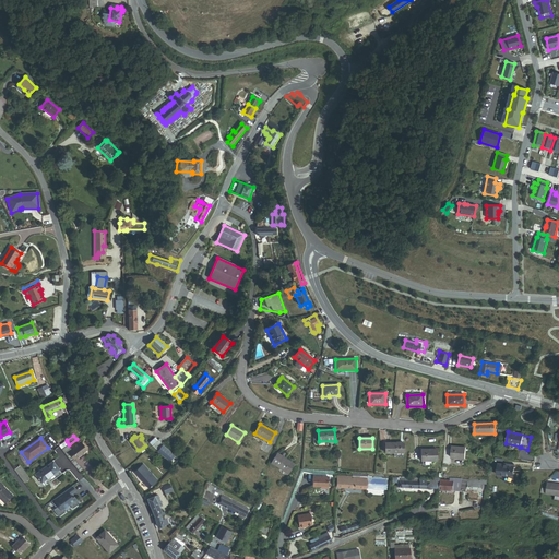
[(84,471),(74,459),(87,450),(82,443),(72,450),(68,444),(61,450),(71,462),(81,473),(84,471)]
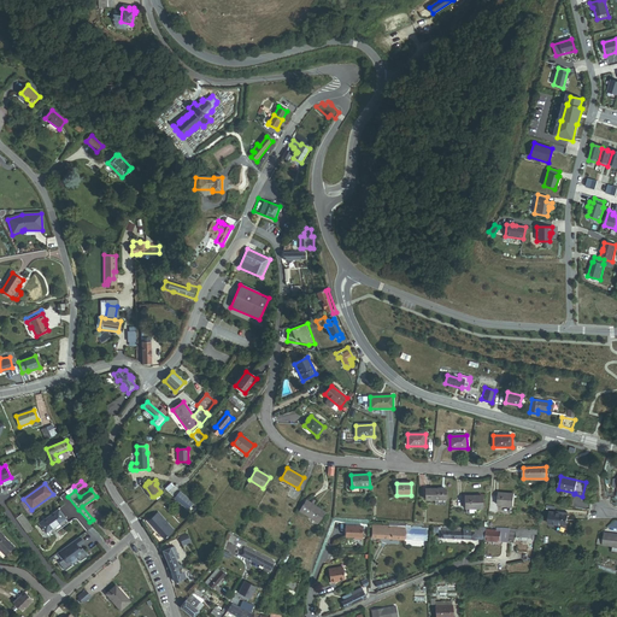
[(435,500),(446,500),(445,489),(425,489),(425,500),(435,500)]
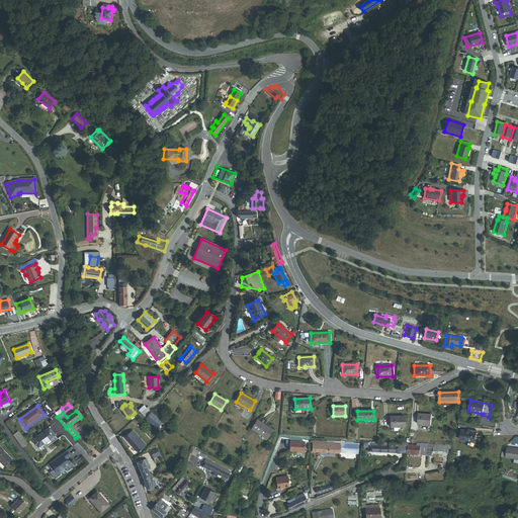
[(160,425),(154,420),(156,417),(151,413),(147,418),(158,427),(160,425)]
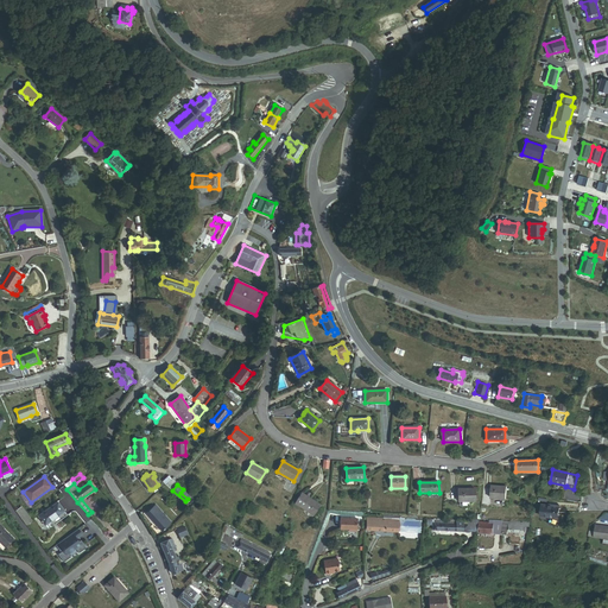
[(491,499),(506,500),(507,487),(492,486),(491,499)]
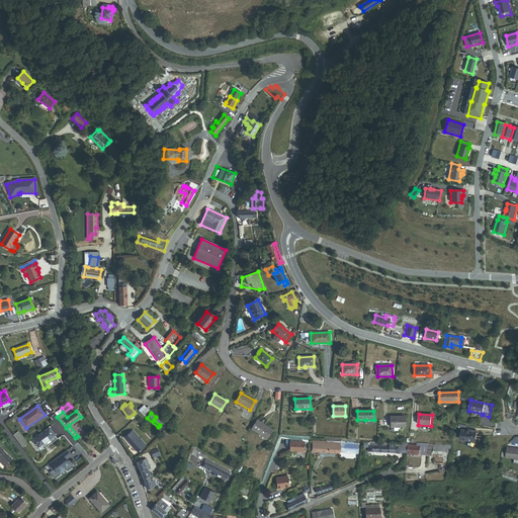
[(391,427),(405,427),(405,417),(391,417),(391,427)]
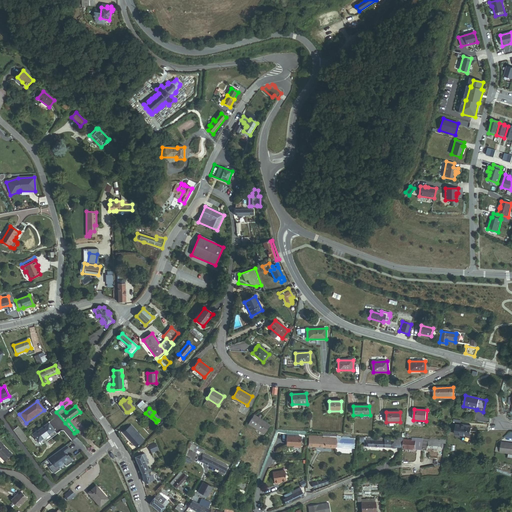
[(264,434),(270,425),(254,415),(248,424),(264,434)]
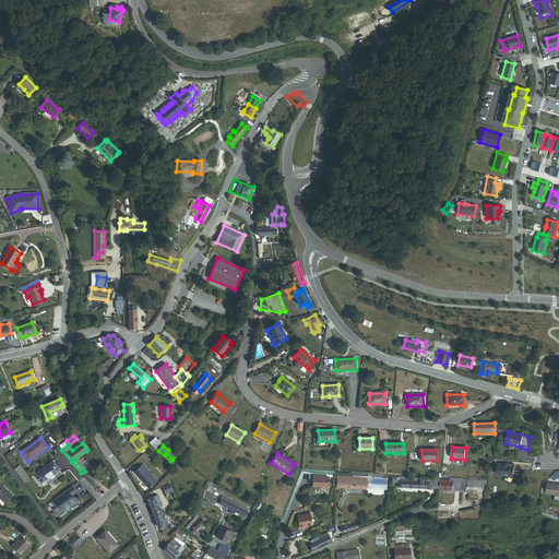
[(35,475),(42,483),(59,471),(54,462),(35,475)]
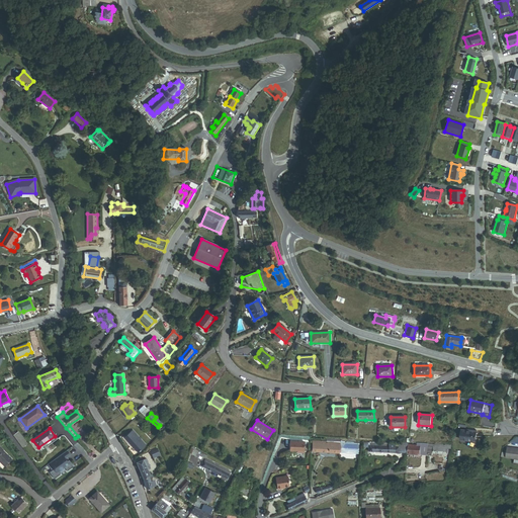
[(143,448),(146,445),(133,430),(124,437),(139,453),(144,448),(143,448)]
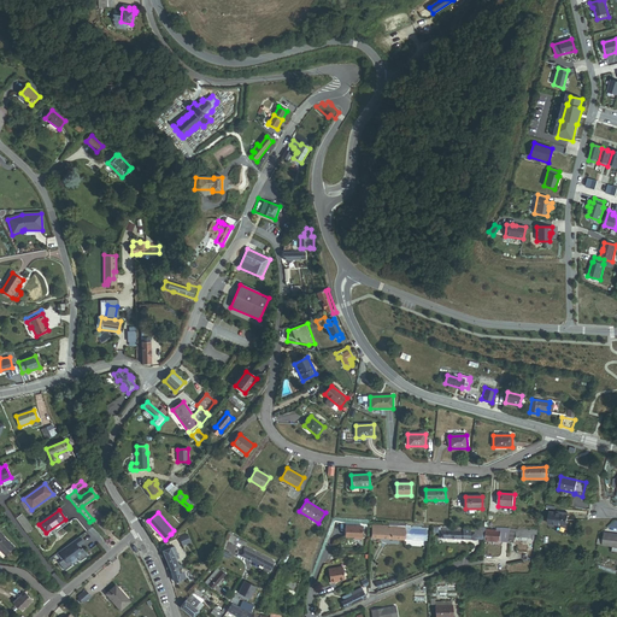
[(548,524),(566,526),(568,513),(559,513),(550,512),(548,524)]
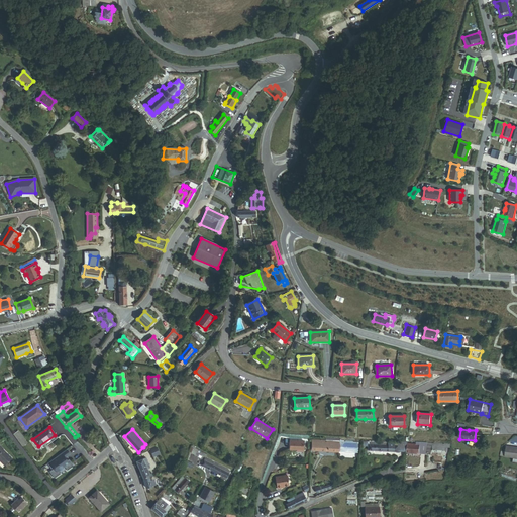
[(22,446),(27,443),(18,431),(13,434),(22,446)]
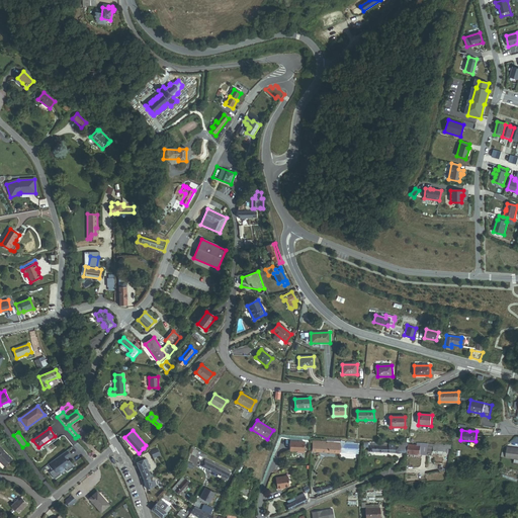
[(313,451),(339,453),(340,443),(327,442),(313,441),(313,451)]
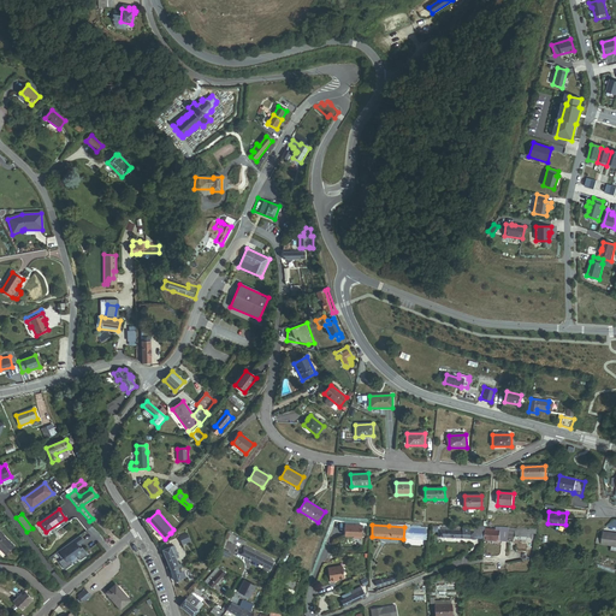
[(355,537),(355,539),(361,539),(362,527),(344,526),(344,537),(353,537),(355,537)]
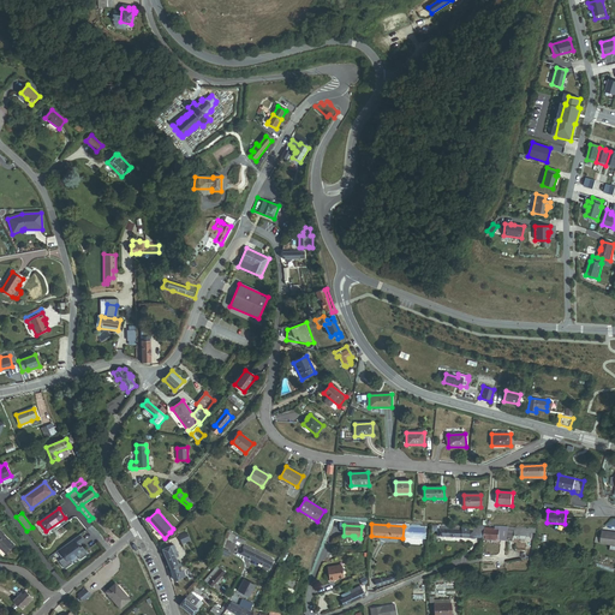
[(439,536),(483,539),(484,529),(439,525),(439,536)]
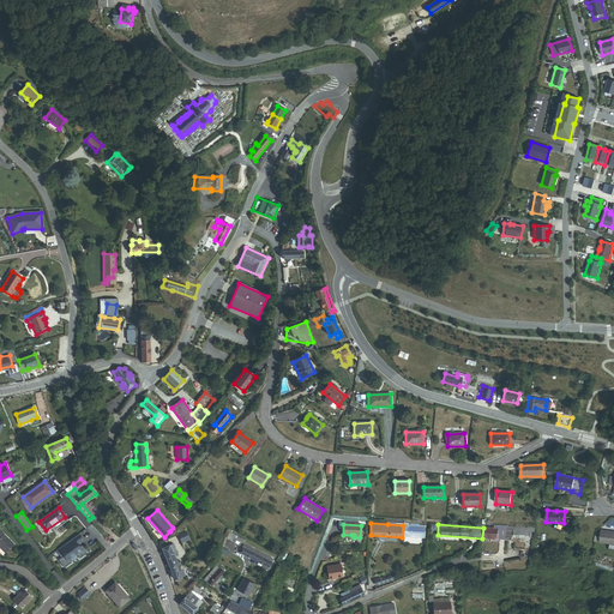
[(402,537),(425,539),(426,527),(409,525),(403,525),(402,537)]
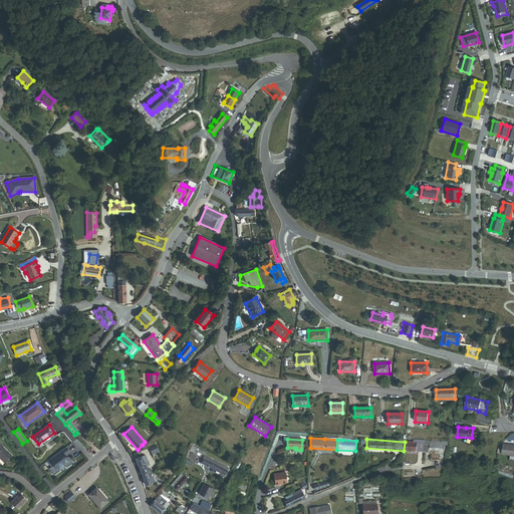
[(405,451),(424,452),(425,440),(413,440),(413,443),(406,442),(405,451)]
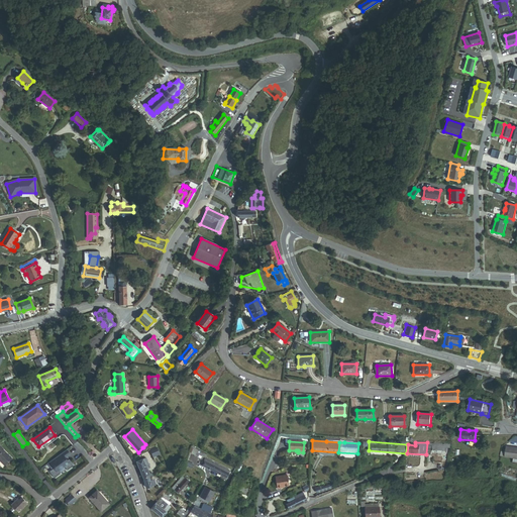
[(447,448),(450,448),(450,443),(427,442),(426,454),(431,454),(431,452),(438,453),(441,453),(446,453),(447,448)]
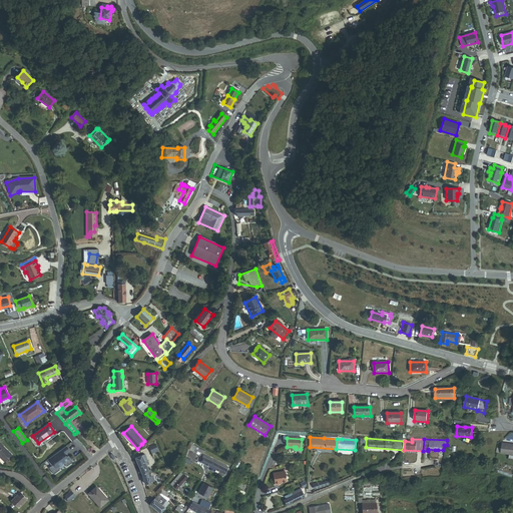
[(0,457),(5,462),(12,455),(3,446),(0,442),(0,457)]
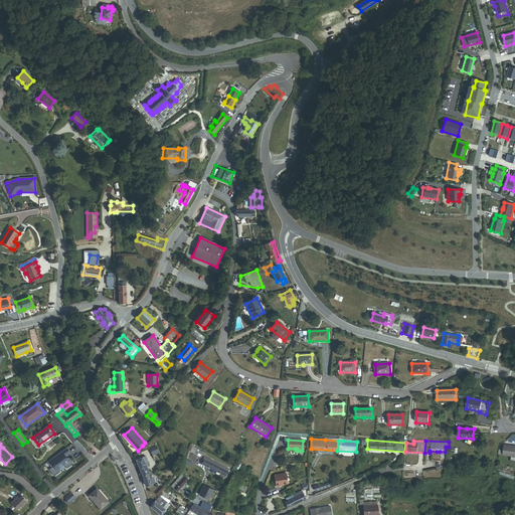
[(512,455),(514,455),(514,446),(504,445),(503,455),(512,456),(512,455)]
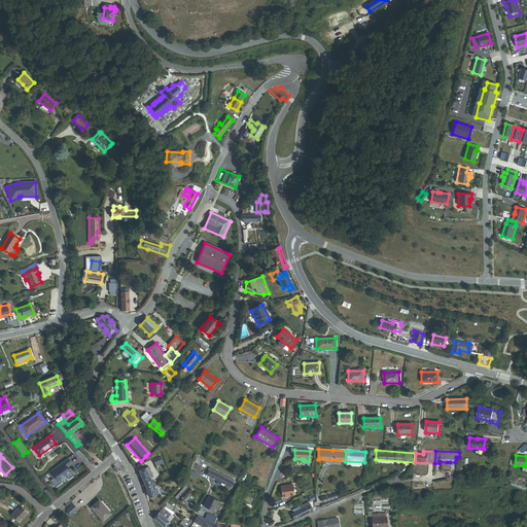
[(152,459),(155,466),(163,462),(160,456),(152,459)]
